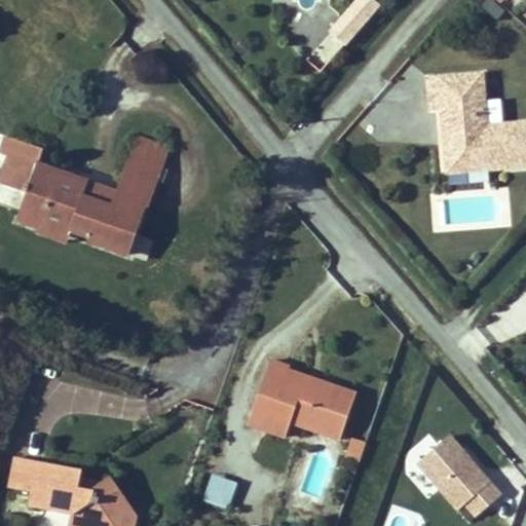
[(375,0),(357,0),(311,57),(327,70),(380,4),(375,0)]
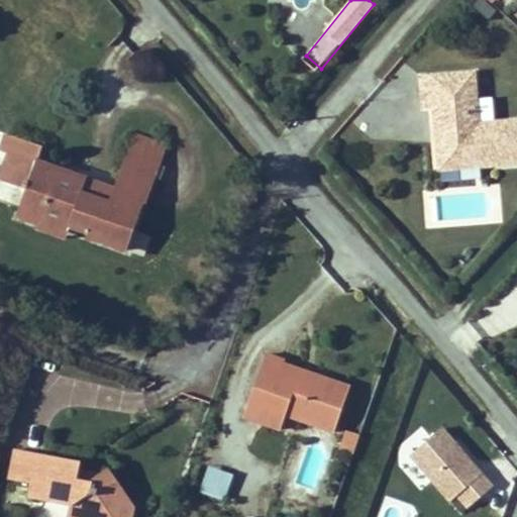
[(478,80),(423,83),(425,114),(436,114),(437,133),(442,133),(443,146),(438,146),(439,171),(456,170),(460,164),(480,163),(480,174),(516,171),(516,127),(481,130),(478,80)]
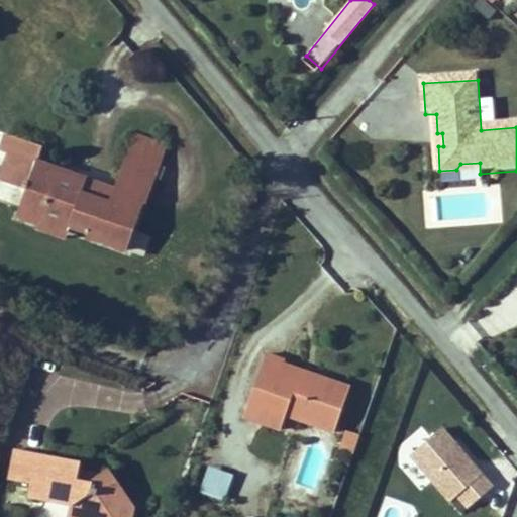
[(36,165),(42,147),(8,134),(2,152),(14,157),(36,165)]
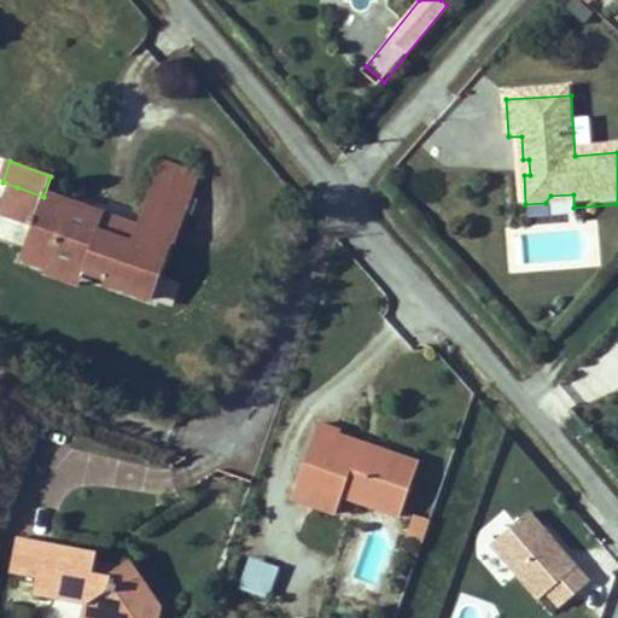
[(181,194),(175,211),(146,202),(135,231),(141,232),(174,244),(176,245),(200,176),(161,162),(152,184),(181,194)]
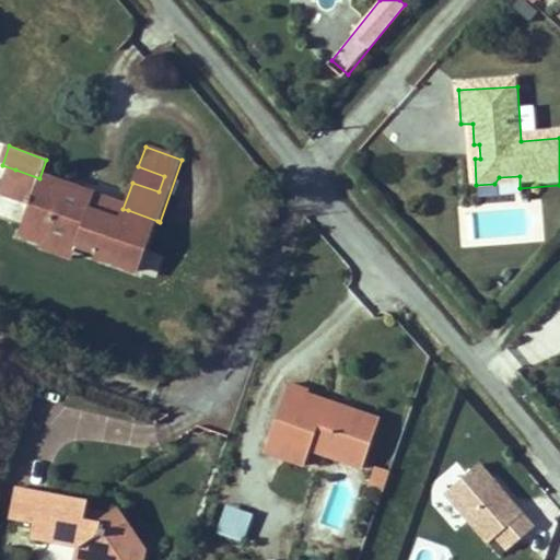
[(138,166),(132,183),(159,191),(164,176),(138,166)]
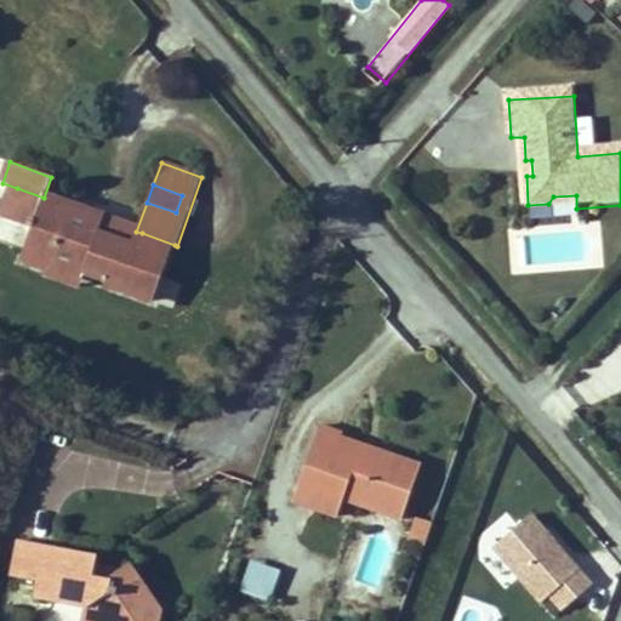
[(5,220),(32,229),(44,198),(17,188),(5,220)]
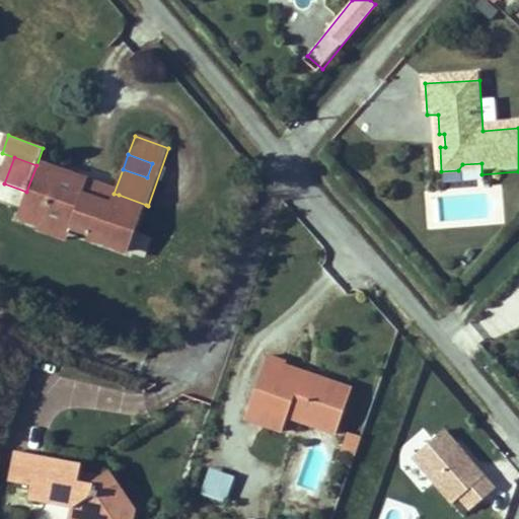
[(458,170),(441,171),(442,177),(482,174),(482,163),(462,164),(458,170)]
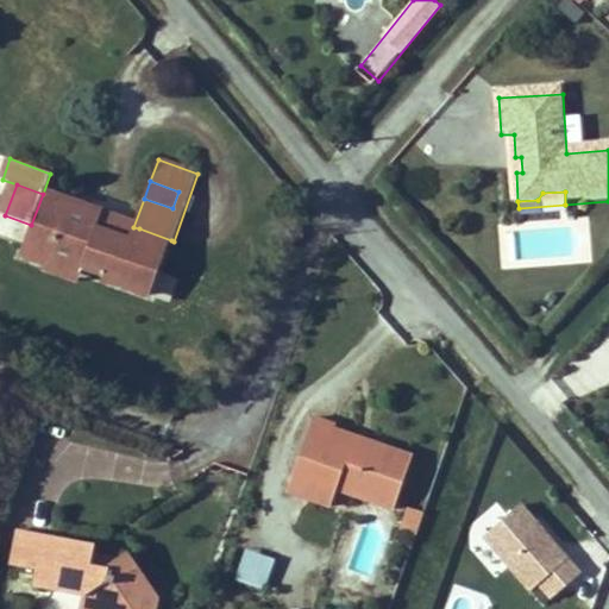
[(43,194),(31,225),(44,230),(56,199),(43,194)]
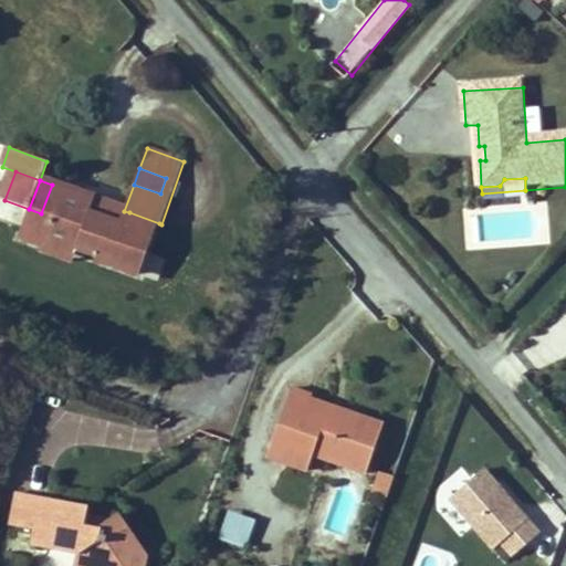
[(41,213),(29,209),(18,238),(42,247),(45,238),(77,249),(97,257),(95,261),(140,276),(159,223),(129,212),(126,220),(109,213),(106,220),(88,213),(93,199),(52,185),(41,213)]
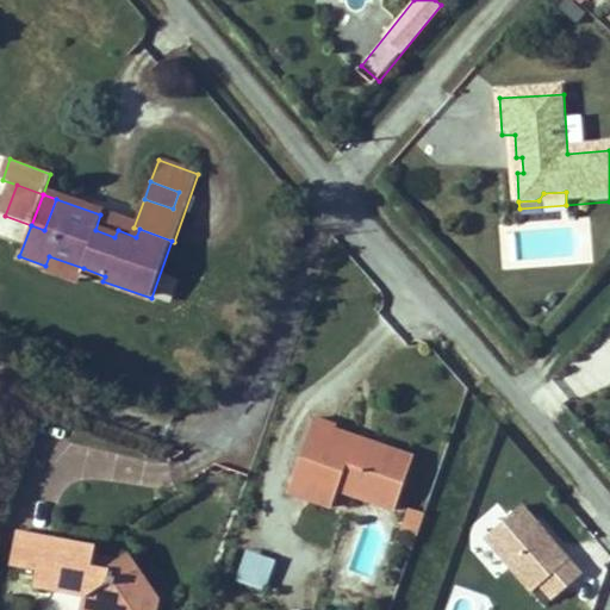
[(134,228),(100,215),(95,230),(114,237),(118,230),(136,237),(139,229),(134,228)]
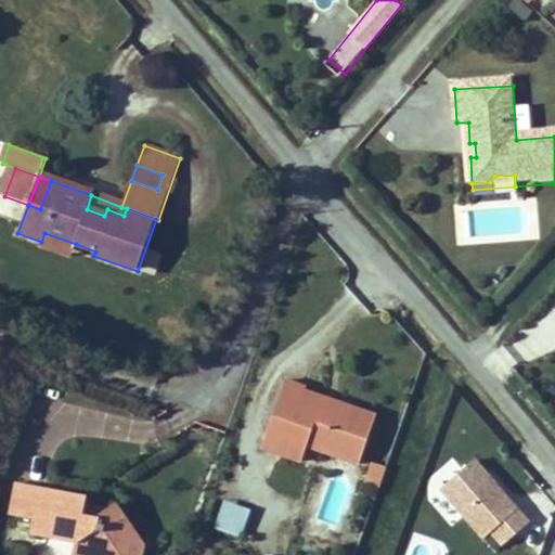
[(44,233),(41,242),(39,247),(71,258),(76,244),(44,233)]
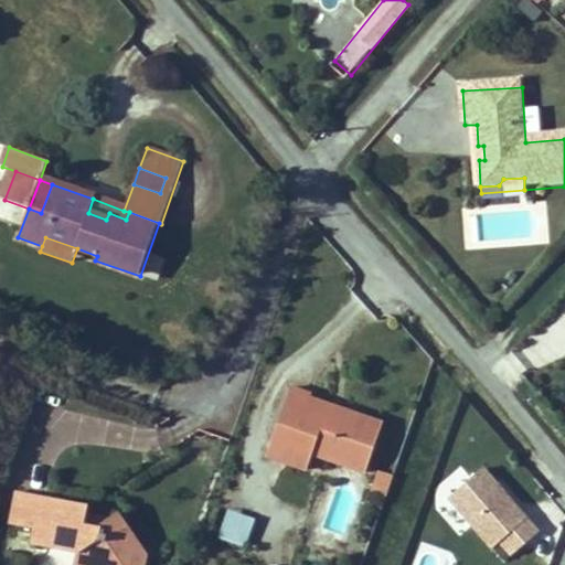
[(151,255),(144,276),(158,281),(166,260),(151,255)]
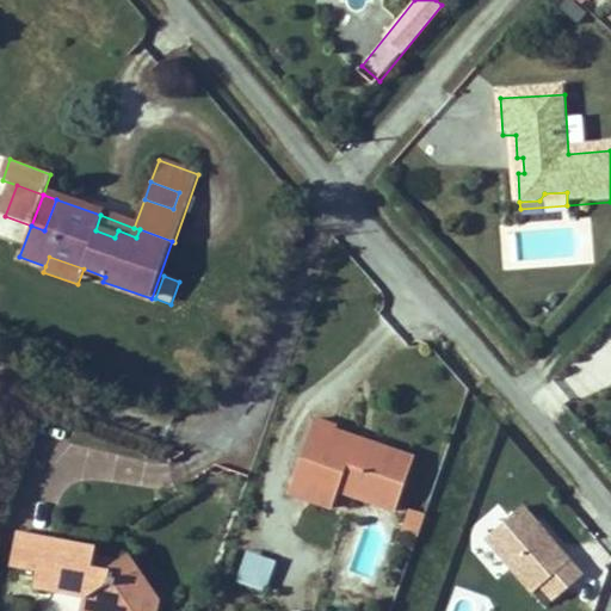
[(580,405),(610,378),(610,328),(555,376),(580,405)]
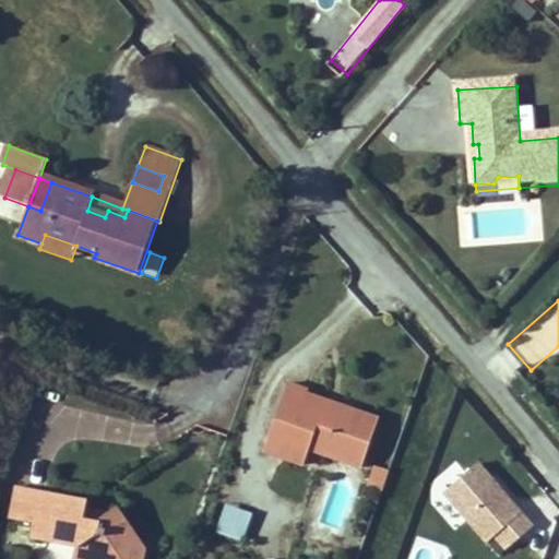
[(310,451),(361,468),(378,420),(344,408),(342,415),(306,401),(307,395),(308,391),(289,384),(266,451),(281,458),(286,442),(310,451)]
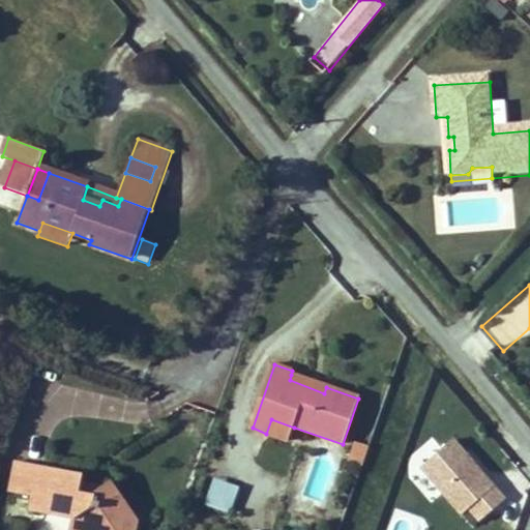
[(290,380),(324,393),(326,387),(291,375),(290,380)]
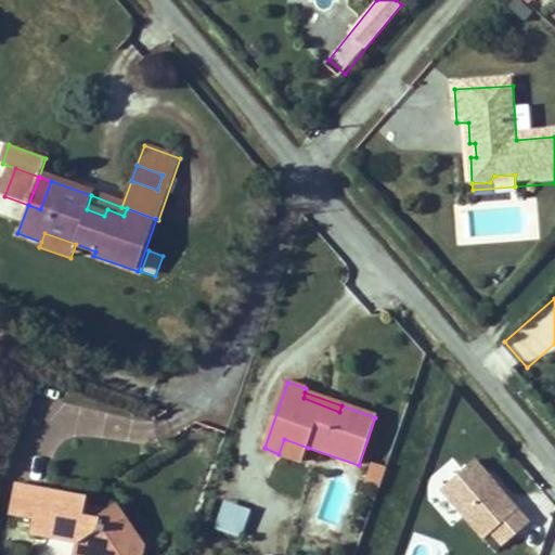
[(284,439),(279,454),(302,463),(308,448),(284,439)]
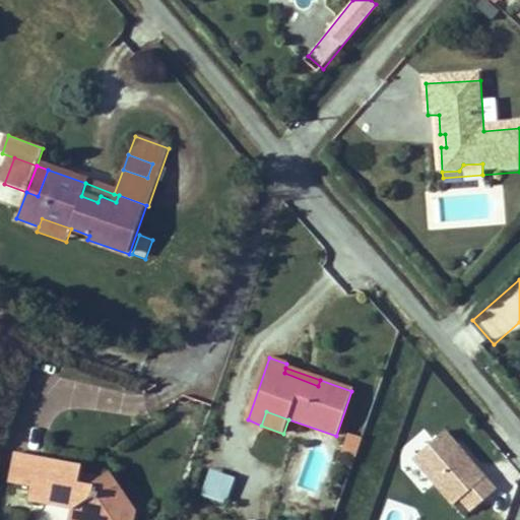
[(410,459),(463,519),(498,490),(445,429),(410,459)]
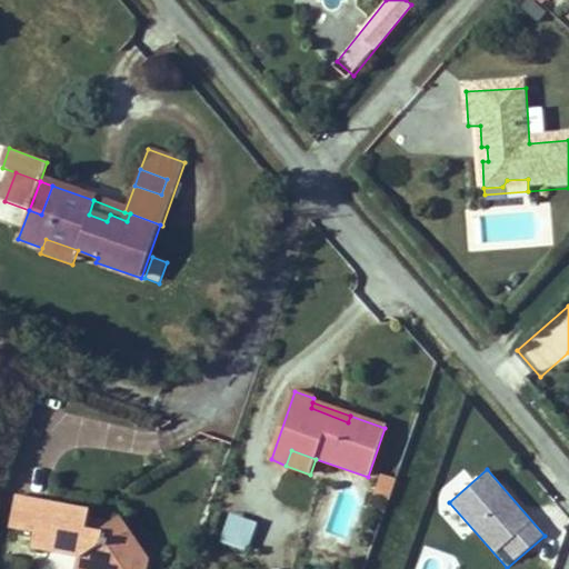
[(390,500),(397,478),(386,473),(377,496),(390,500)]
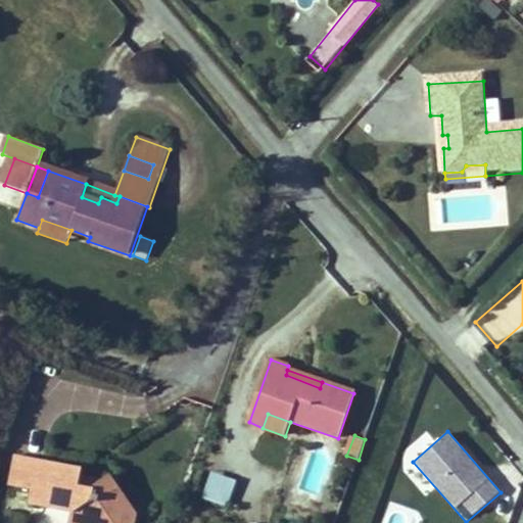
[(77,522),(123,522),(124,522),(129,502),(111,476),(105,481),(95,488),(79,485),(81,474),(82,469),(16,457),(11,485),(37,490),(35,506),(73,514),(72,516),(77,522)]
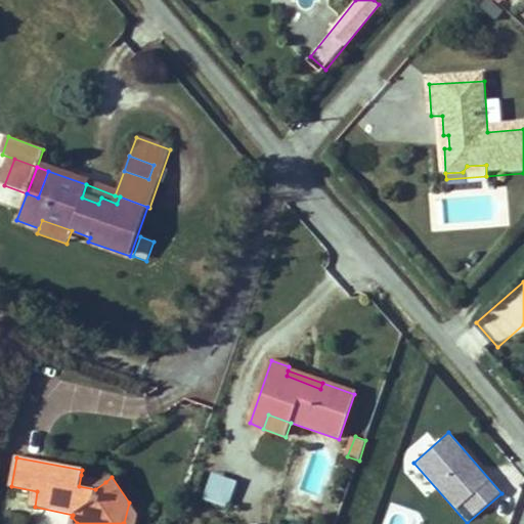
[(210,472),(201,500),(227,509),(236,480),(210,472)]
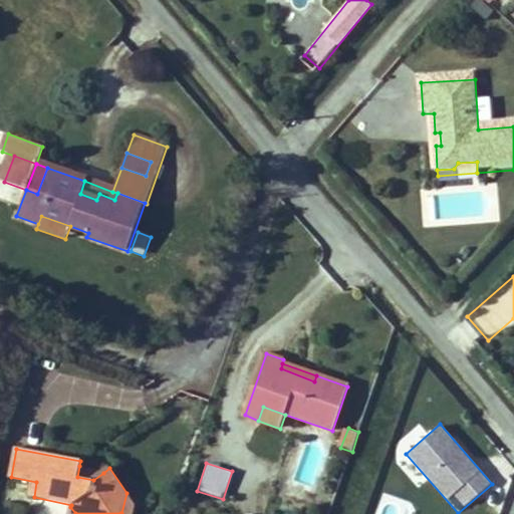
[(93,480),(103,473),(79,466),(77,477),(93,480)]
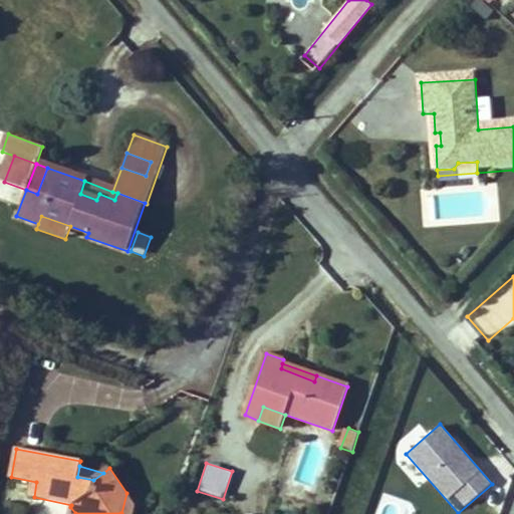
[(133,513),(136,506),(126,493),(121,513),(120,513),(133,513)]
